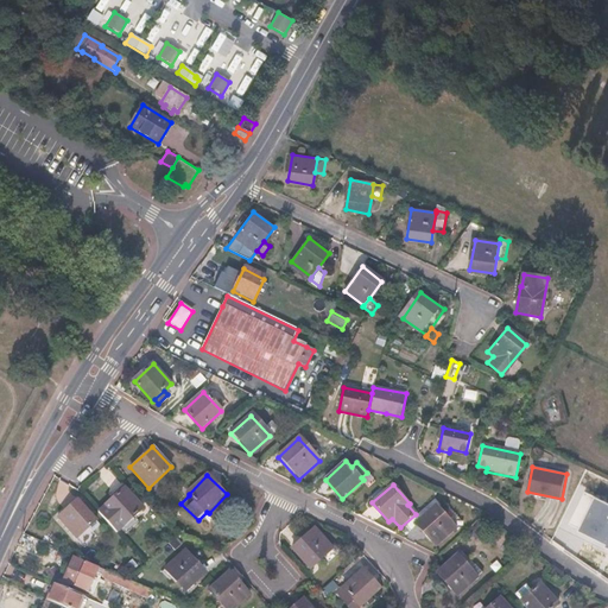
[(143,508),(125,488),(102,508),(120,529),(143,508)]
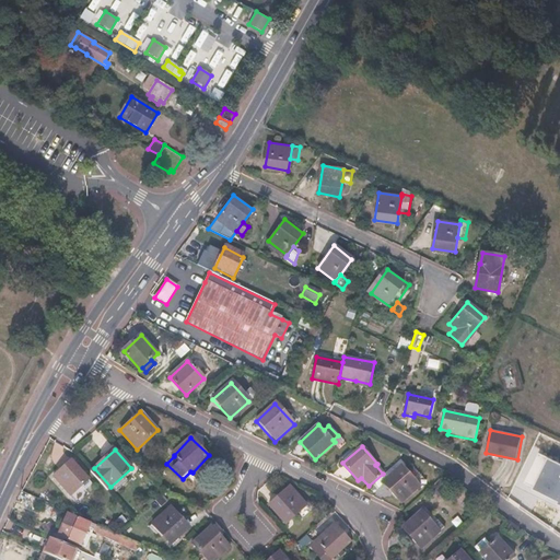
[(71,461),(54,477),(74,500),(85,490),(82,486),(89,479),(71,461)]
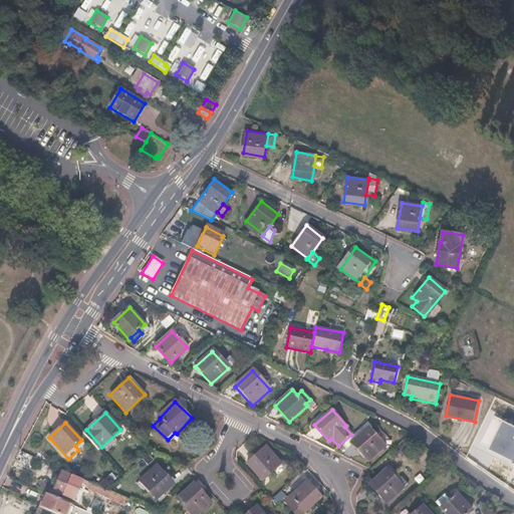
[(372,435),(366,428),(350,443),(367,461),(383,447),(372,435)]
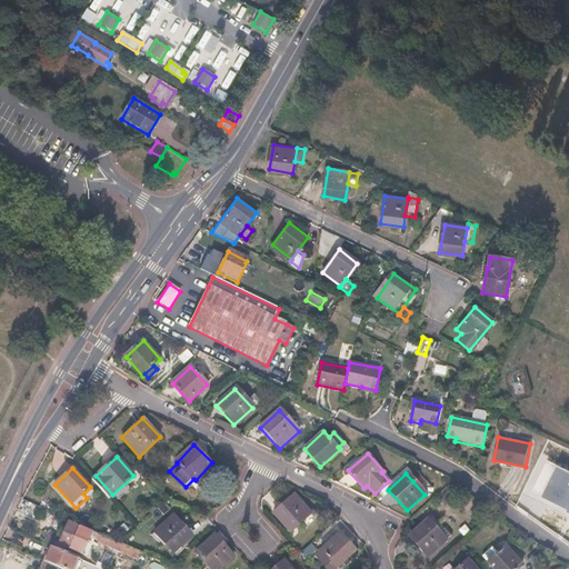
[(418,476),(412,481),(425,495),(429,489),(418,476)]
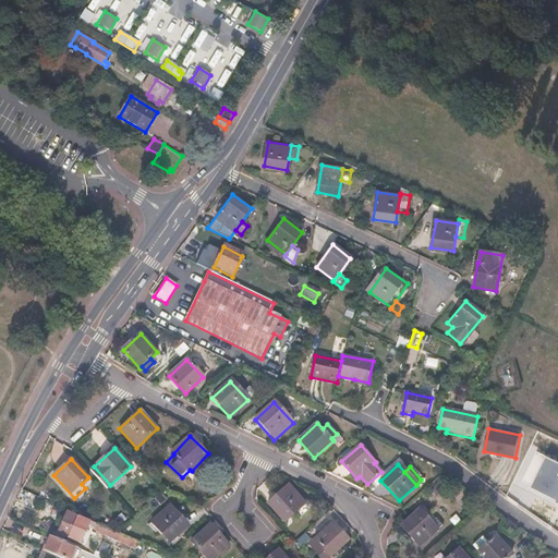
[(557,468),(554,466),(547,480),(557,484),(557,468)]
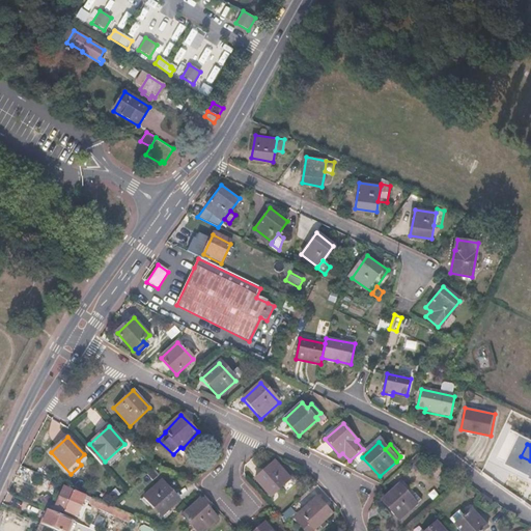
[(273,462),(254,479),(271,498),(283,485),(287,490),(297,481),(292,477),(290,479),(273,462)]
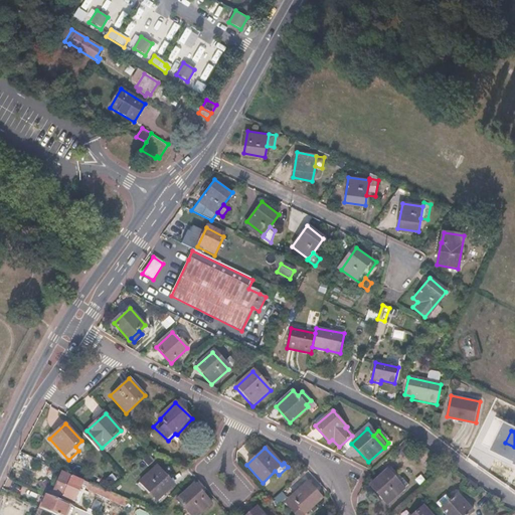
[(173,486),(155,467),(136,485),(143,492),(146,490),(157,501),(173,486)]
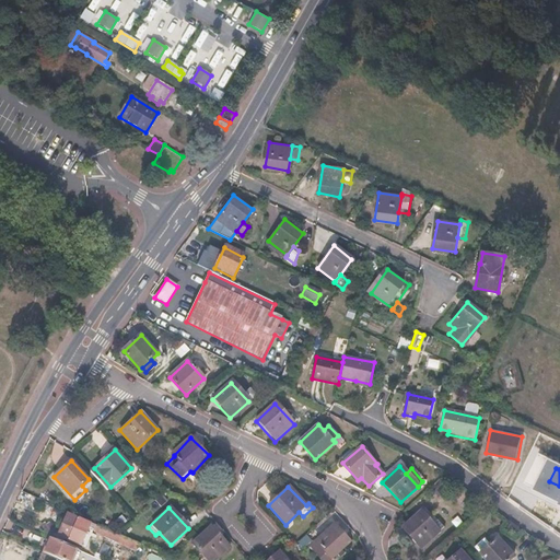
[(90,524),(67,514),(57,536),(68,540),(72,532),(84,536),(89,527),(90,524)]
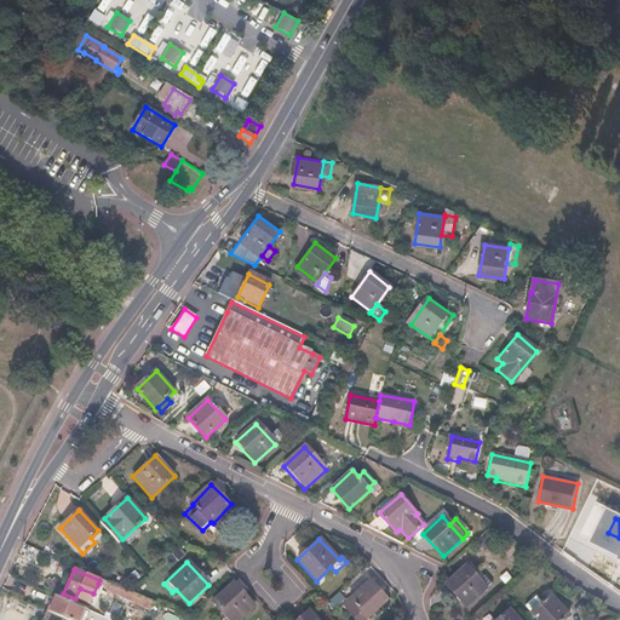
[(476,579),(465,569),(446,590),(469,610),(487,590),(476,579)]
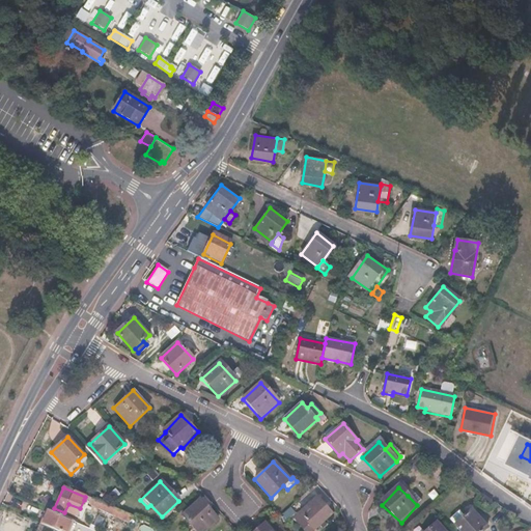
[(412,492),(408,496),(417,505),(422,501),(412,492)]
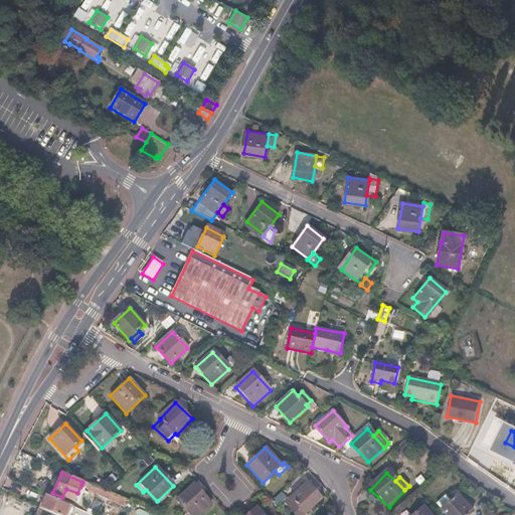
[(82,482),(81,485),(93,492),(123,506),(128,501),(108,492),(83,481),(82,482)]
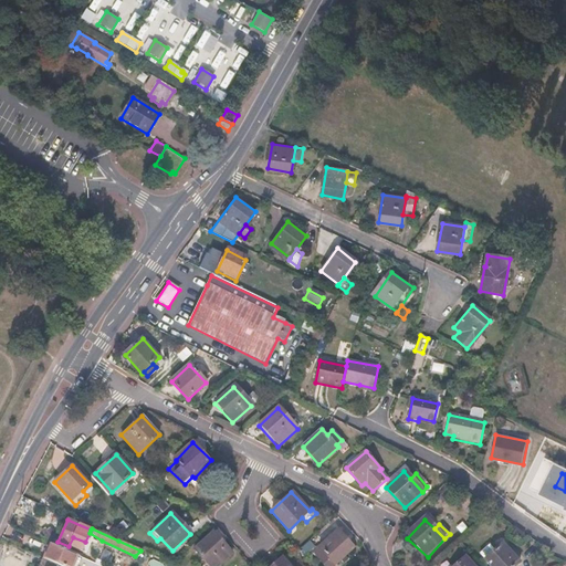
[(336,530),(318,546),(325,554),(320,558),(326,565),(333,565),(353,548),(336,530)]
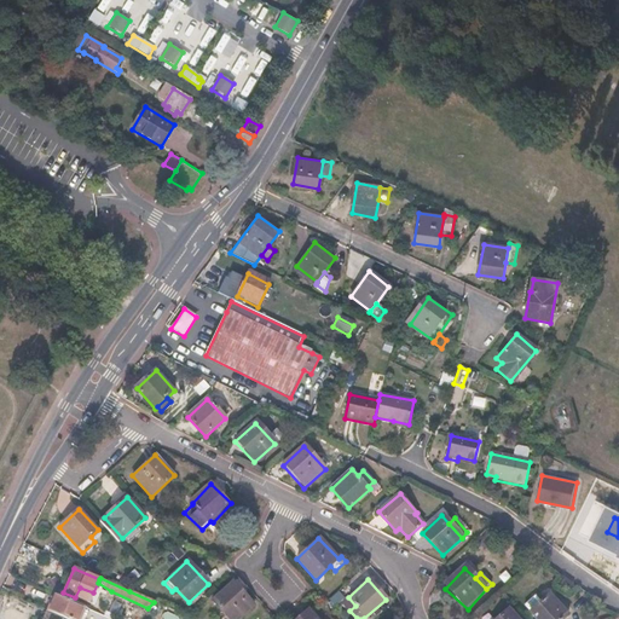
[(232,583),(213,601),(225,615),(221,618),(238,618),(254,606),(232,583)]
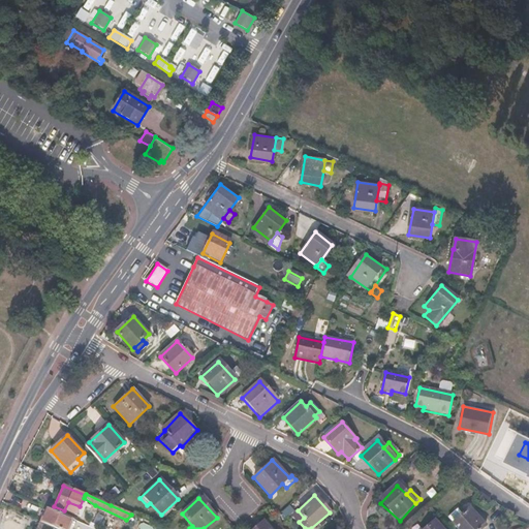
[(68,528),(73,520),(47,508),(40,522),(48,526),(56,528),(68,528)]
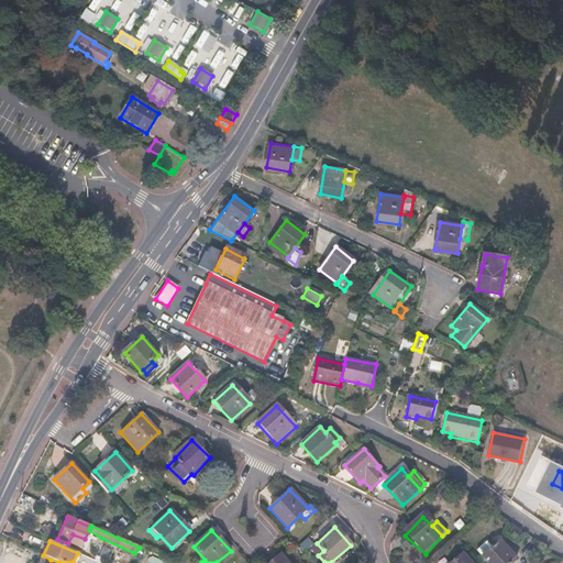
[(492,549),(482,558),(487,562),(512,562),(517,559),(499,541),(492,549)]
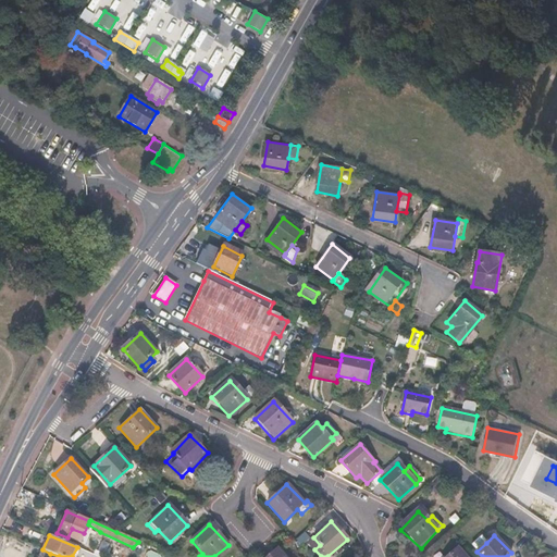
[(486,543),(481,536),(472,546),(477,552),(486,543)]
